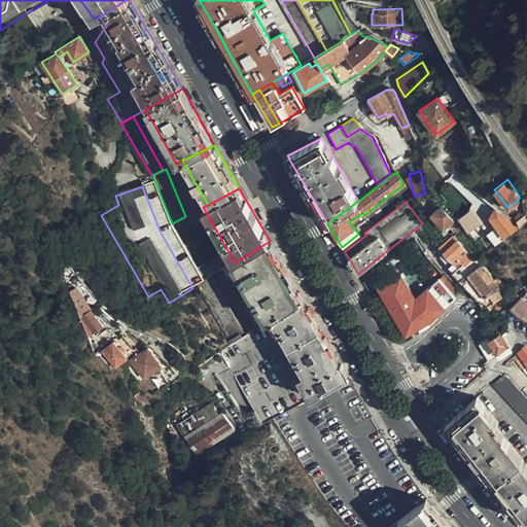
[(453,219),(442,207),(431,215),(446,231),(450,227),(448,225),(453,219)]
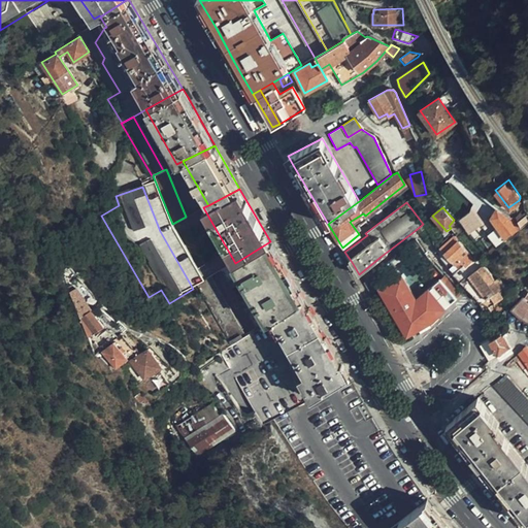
[(518,220),(516,217),(512,217),(508,218),(496,210),(491,218),(507,237),(509,236),(522,226),(518,220)]
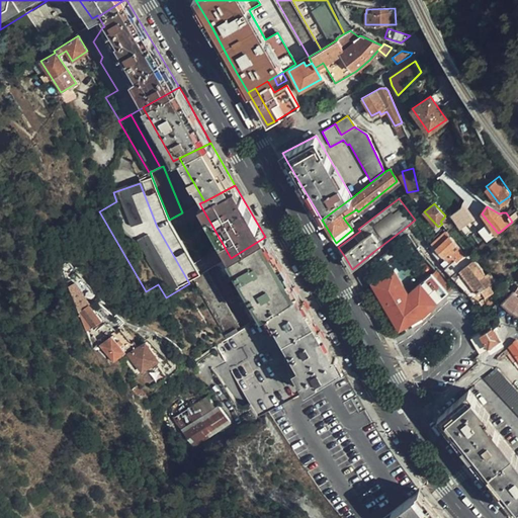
[(470,221),(460,207),(451,213),(461,228),(470,221)]
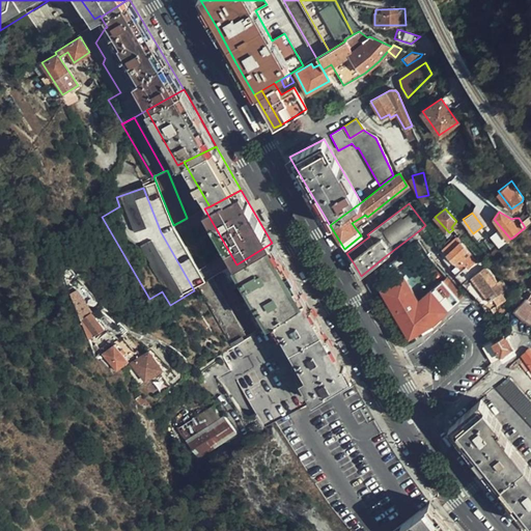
[(530,216),(529,215),(521,221),(525,227),(530,222),(530,216)]
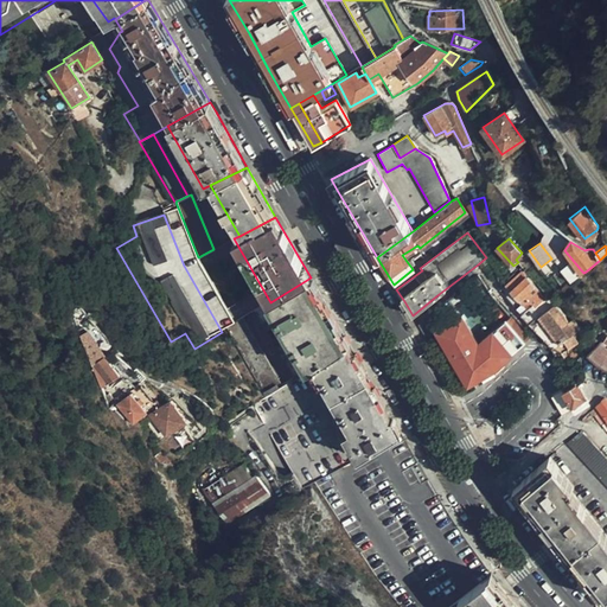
[(486,257),(478,264),(481,268),(489,262),(486,257)]
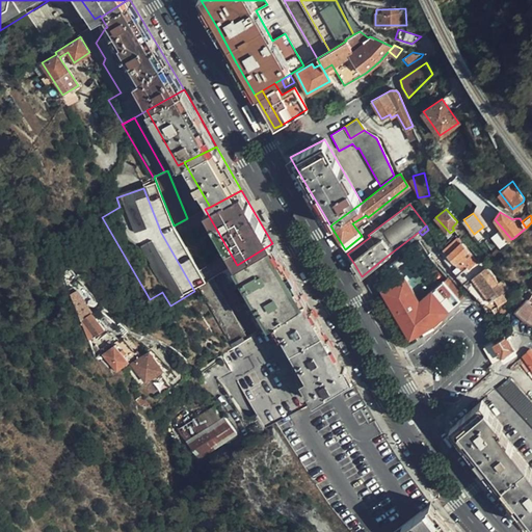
[(472,256),(457,239),(446,248),(444,250),(458,267),(472,256)]
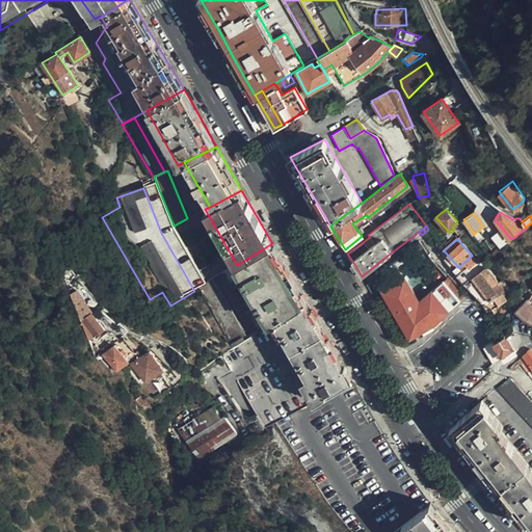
[(260,331),(304,302),(306,301),(283,262),(272,243),(237,265),(224,272),(260,331)]
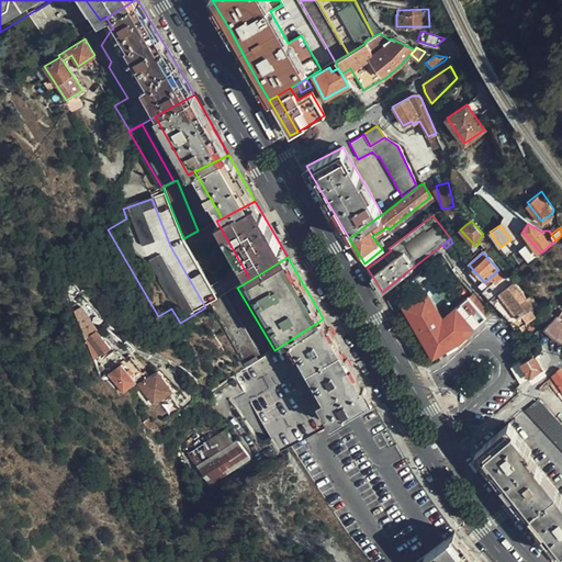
[(469,265),(464,269),(479,287),(484,282),(469,265)]
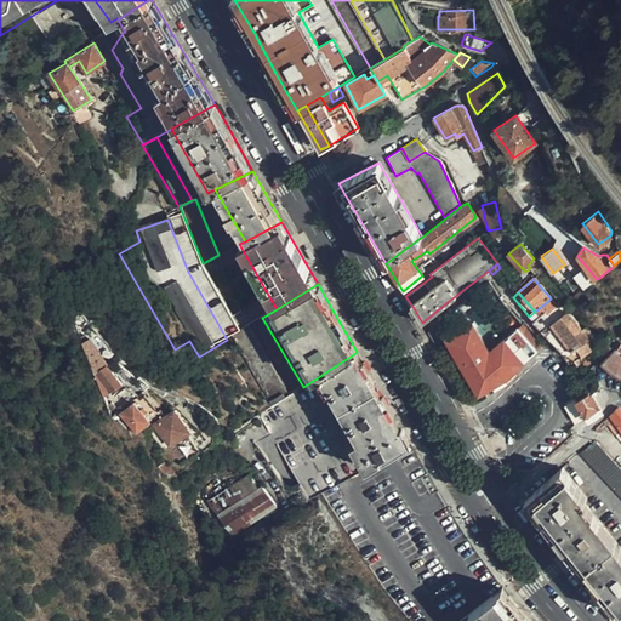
[(551,298),(535,312),(542,318),(550,312),(557,319),(567,312),(553,296),(551,298)]
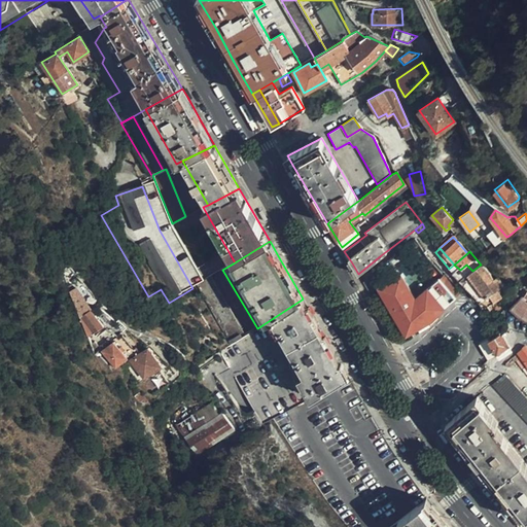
[(460,270),(454,274),(459,281),(468,274),(472,271),(466,265),(460,270)]
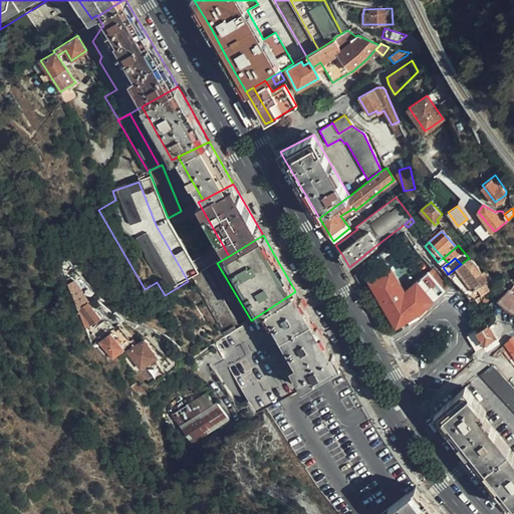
[(448,274),(447,274),(460,287),(467,294),(475,299),(476,299),(488,291),(483,284),(487,282),(491,279),(484,271),(482,273),(478,275),(472,266),(462,273),(457,267),(448,274)]
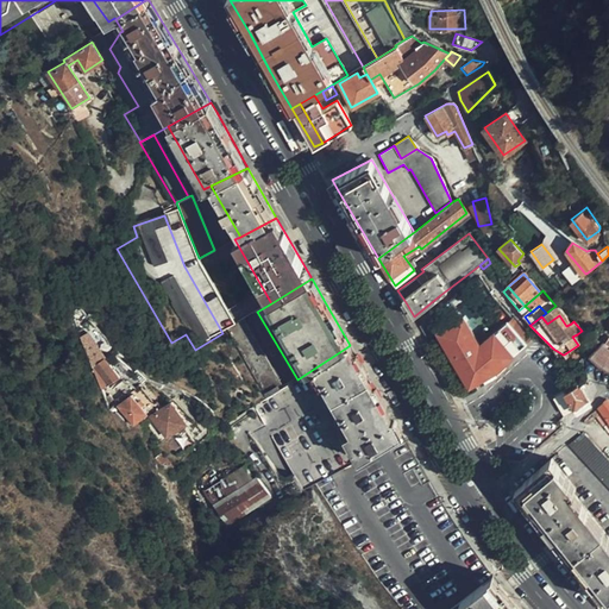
[(437,332),(469,387),(483,378),(495,371),(503,365),(527,344),(508,321),(479,344),(463,316),(437,332)]
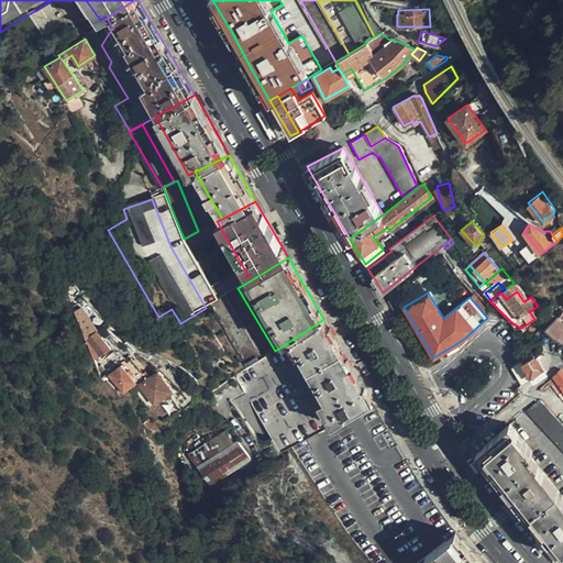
[(470,297),(487,318),(490,316),(473,294),(470,297)]
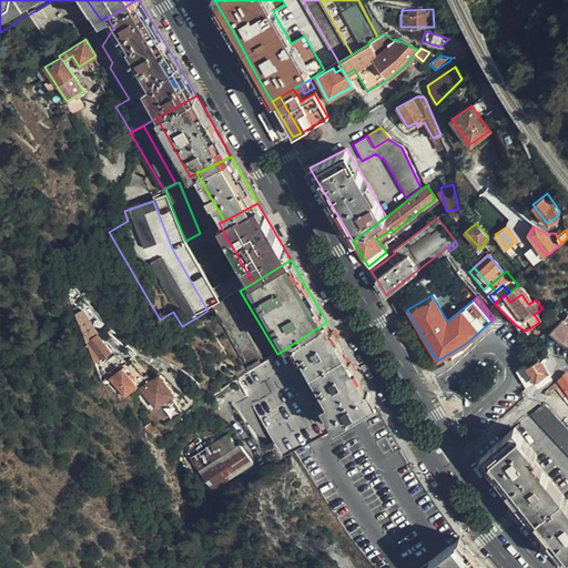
[(225,300),(212,307),(249,373),(263,364),(225,300)]
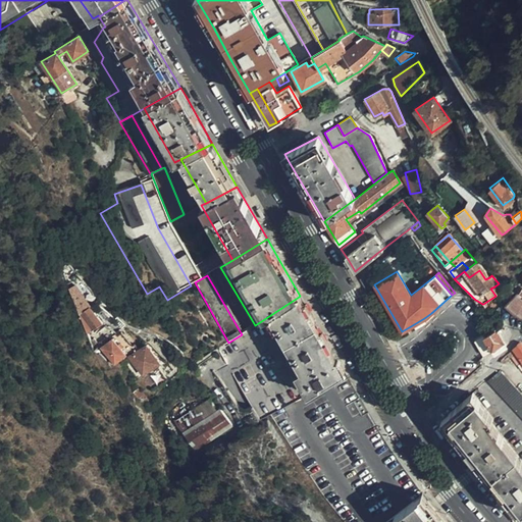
[(69,282),(66,284),(79,316),(89,308),(86,305),(82,299),(75,286),(73,289),(69,282)]
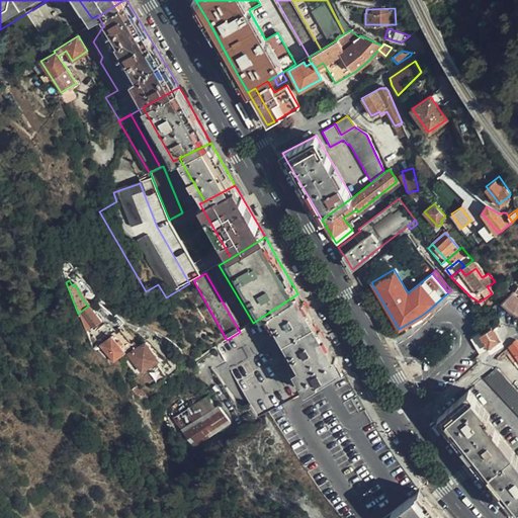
[(512,313),(517,317),(517,295),(513,292),(510,295),(500,304),(511,314),(512,313)]
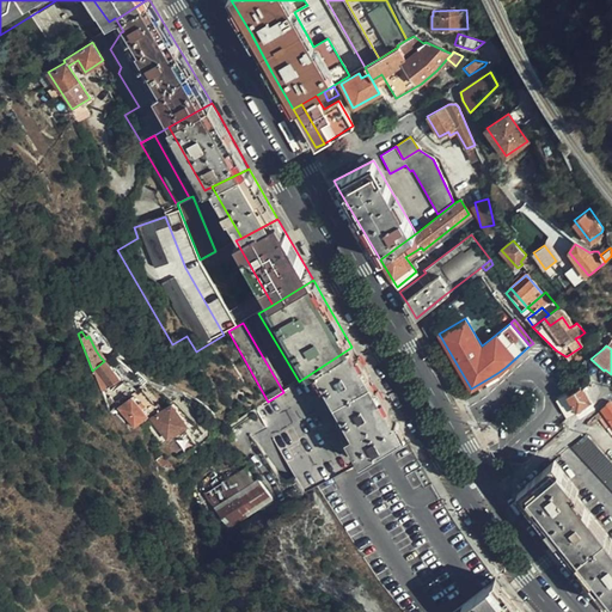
[(399,439),(403,435),(396,422),(393,423),(350,348),(299,381),(283,392),(268,402),(255,411),(257,414),(304,496),(354,466),(363,461),(399,439)]
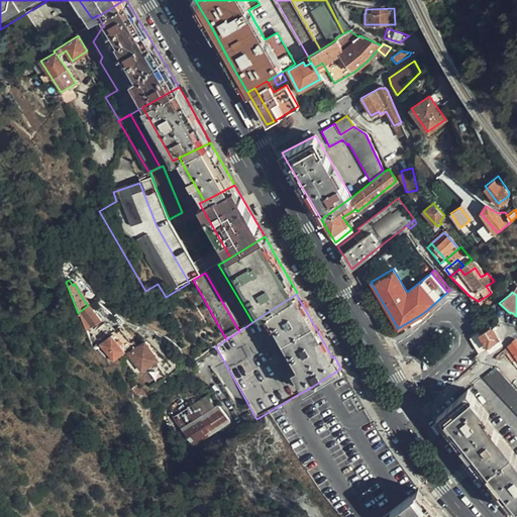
[(88,305),(78,313),(86,333),(100,321),(88,305)]
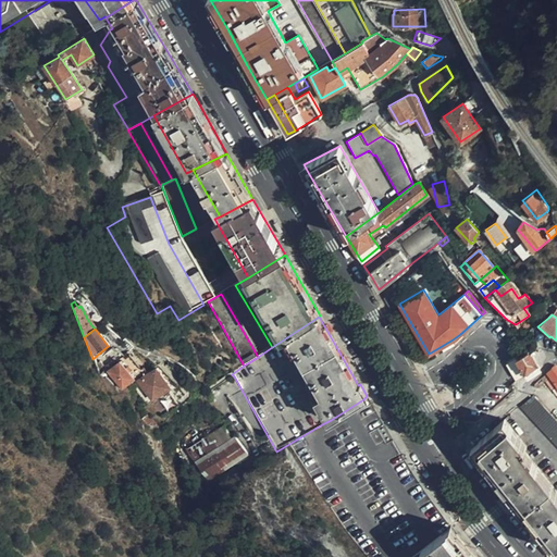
[(453,339),(442,346),(443,350),(456,344),(453,339)]
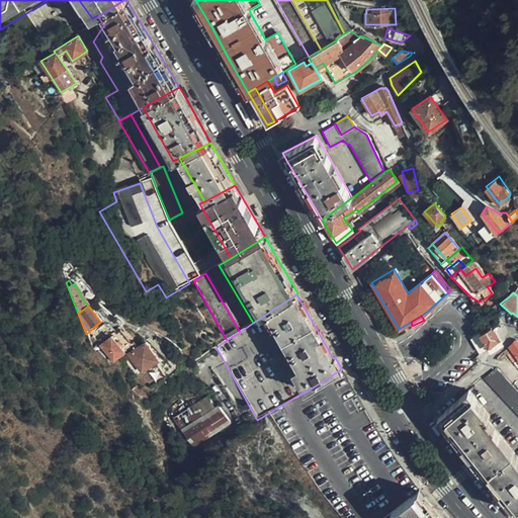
[(491,351),(502,343),(493,327),(492,326),(481,333),(491,351)]
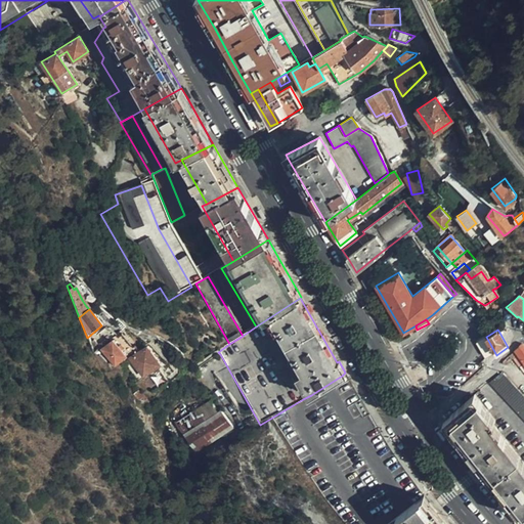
[(124,357),(111,342),(99,351),(113,367),(124,357)]
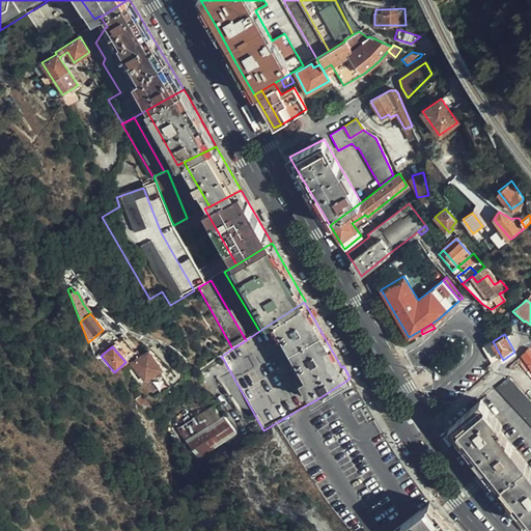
[(530,350),(530,348),(522,356),(530,368),(530,350)]
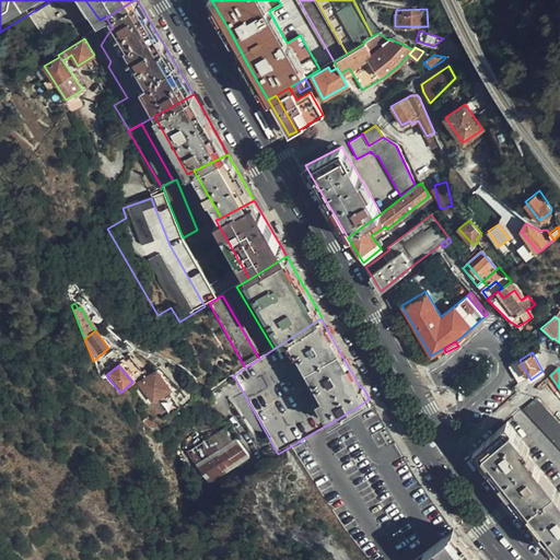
[(171,388),(156,370),(138,384),(152,404),(171,388)]
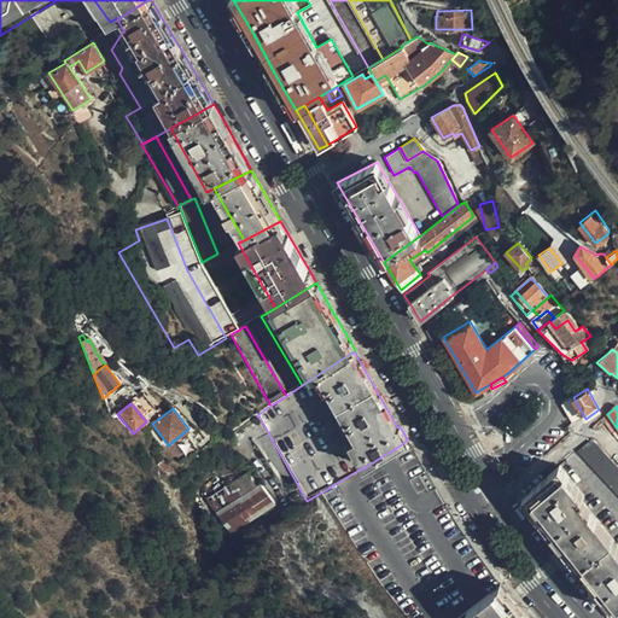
[(617,467),(590,439),(577,452),(617,495),(617,467)]
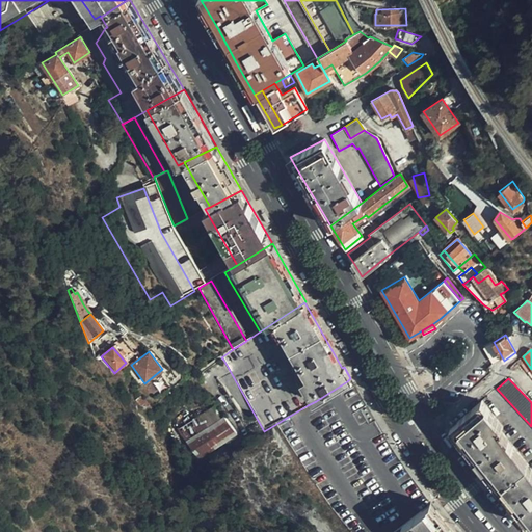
[(455,421),(454,433),(527,525),(531,520),(531,471),(498,429),(501,426),(482,401),(455,421)]
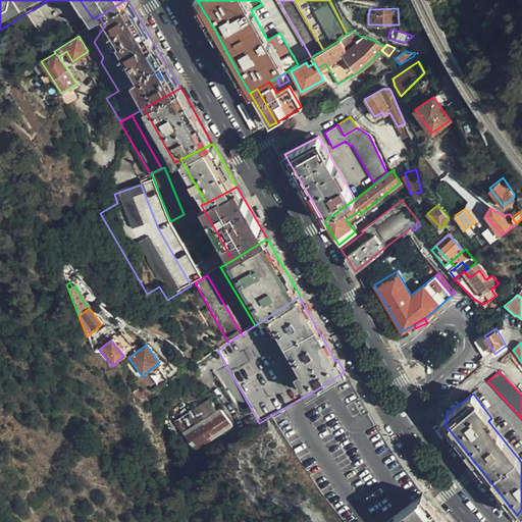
[(216,440),(232,424),(216,407),(208,414),(214,420),(205,429),(216,440)]
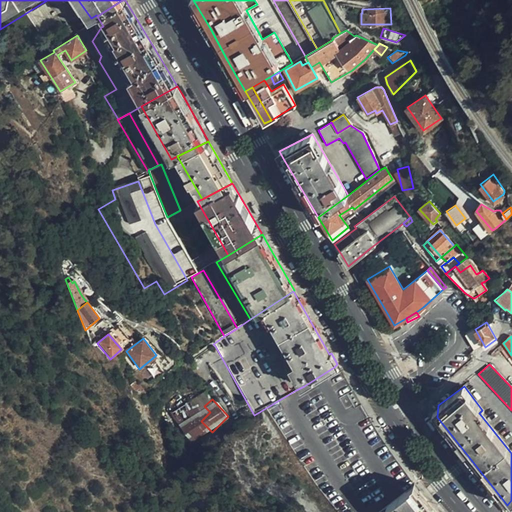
[(278,458),(315,505),(333,488),(300,441),(278,458)]
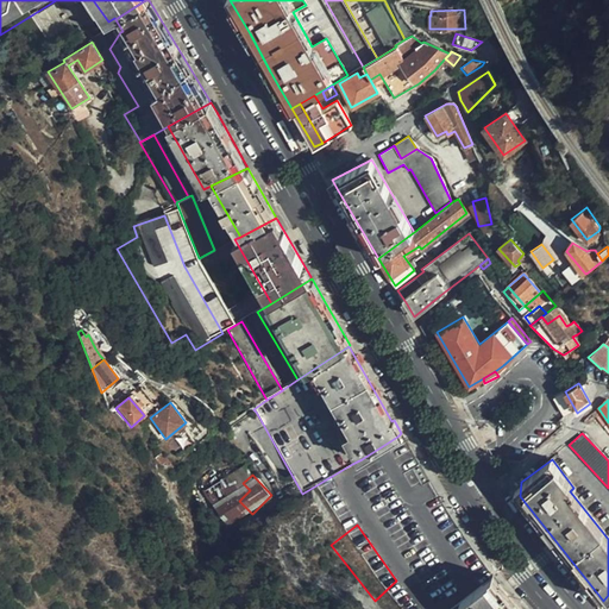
[(463,608),(518,608),(493,576),(458,602),(463,608)]
